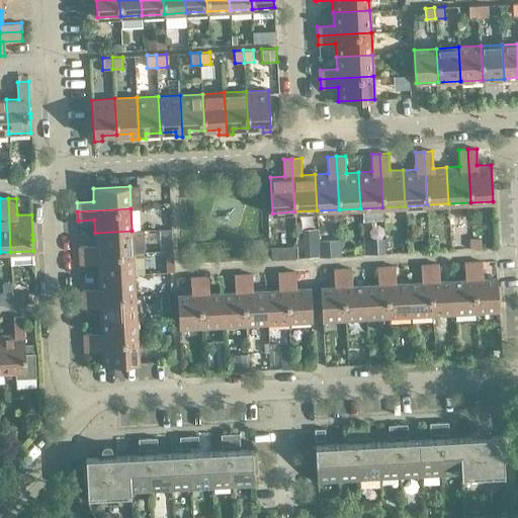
[(321,226),(305,226),(305,253),(343,252),(342,237),(321,237),(321,226)]
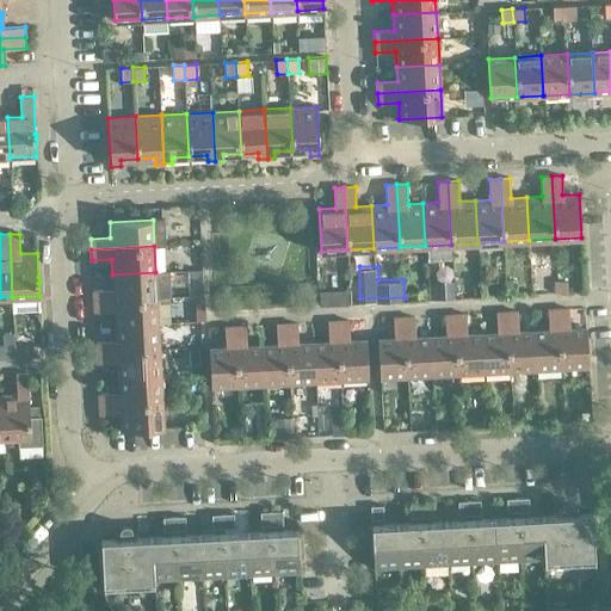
[(155,272),(112,275),(113,289),(93,290),(93,301),(156,297),(155,272)]
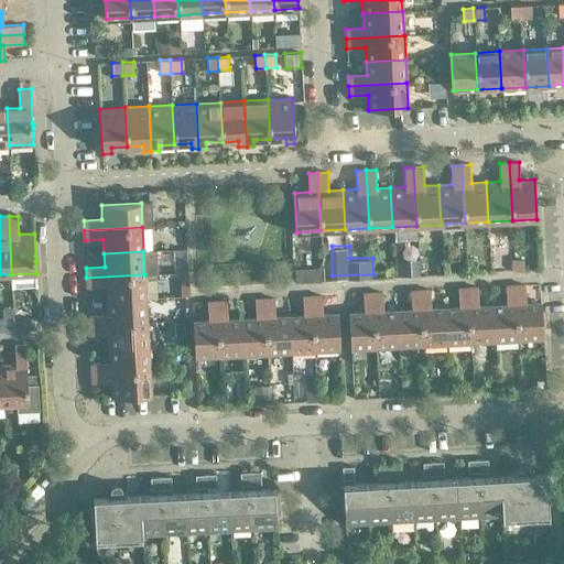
[(511,271),(524,270),(523,259),(511,260),(511,271)]
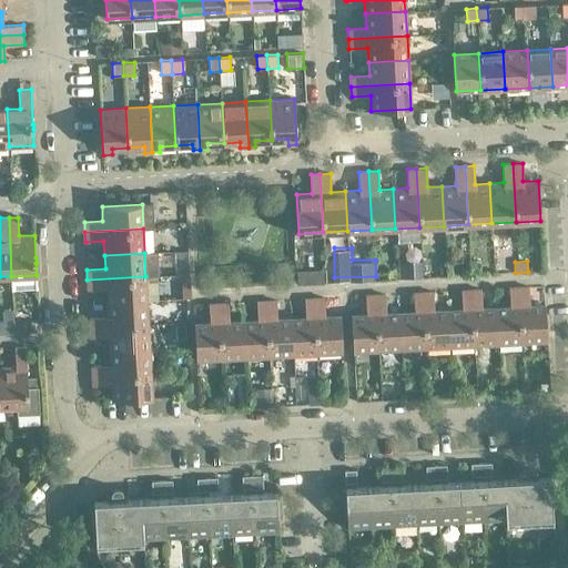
[(298,266),(298,280),(327,281),(327,267),(298,266)]
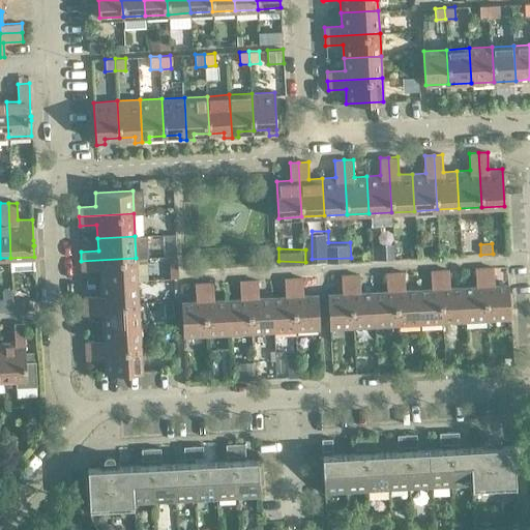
[(136,258),(81,261),(82,270),(99,269),(99,283),(137,281),(136,258)]
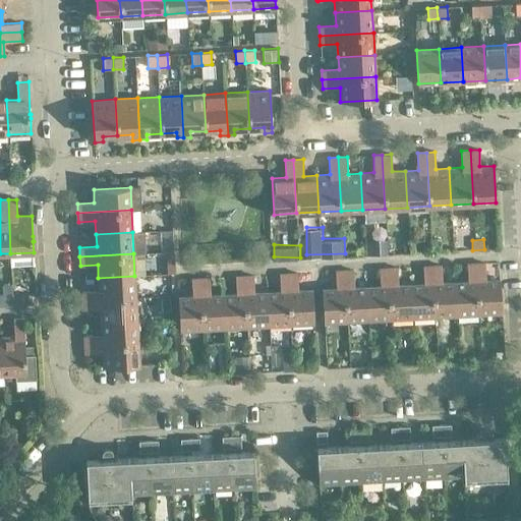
[(485,280),(485,263),(476,264),(479,314),(502,313),(500,279),(485,280)]
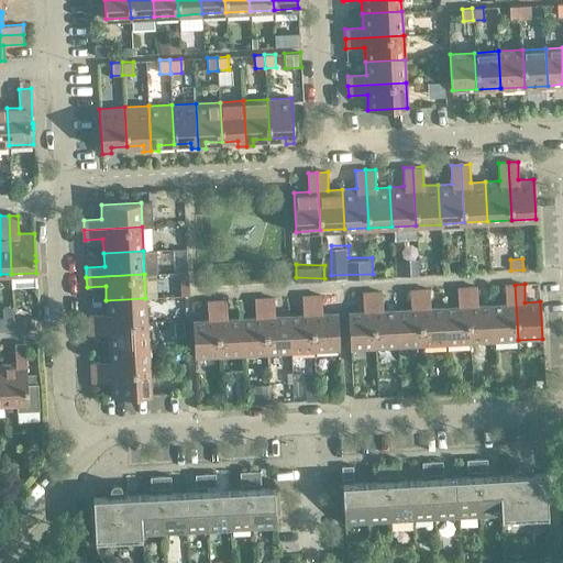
[(506,304),(492,305),(494,341),(518,340),(515,285),(505,285),(506,304)]
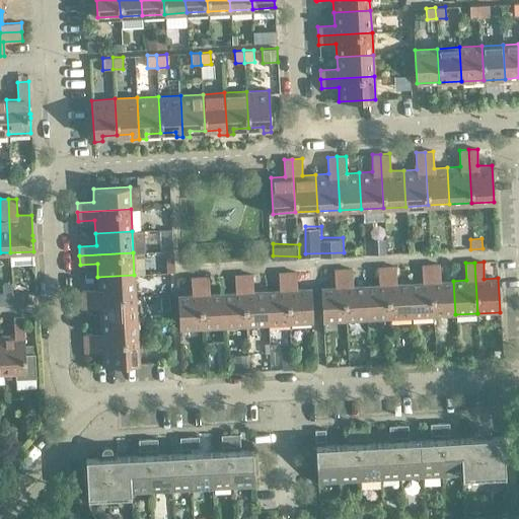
[(422,282),(410,283),(412,317),(433,315),(430,265),(421,266),(422,282)]
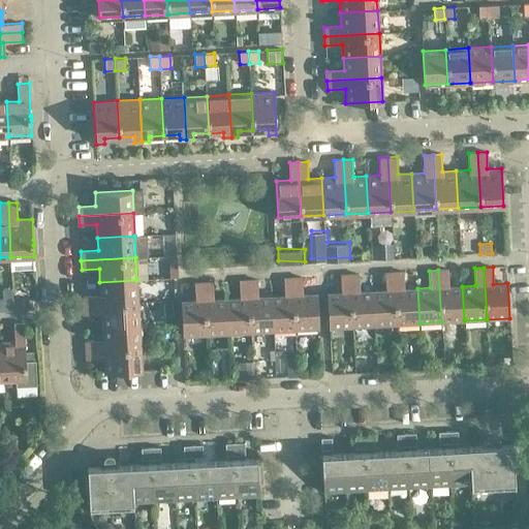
[(448,286),(447,270),(438,270),(441,321),(464,320),(462,286),(448,286)]
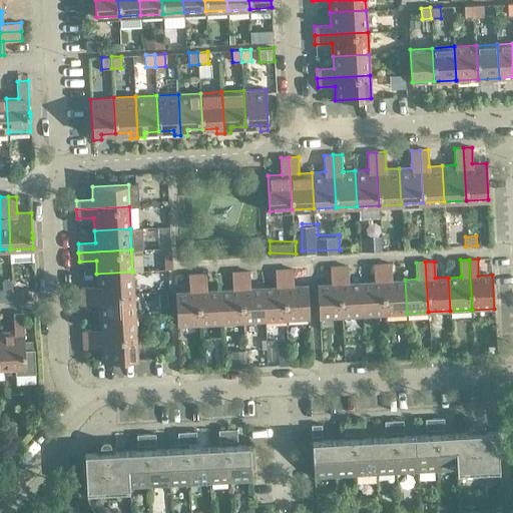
[(374,282),(362,282),(363,316),(385,315),(382,264),(373,265),(374,282)]
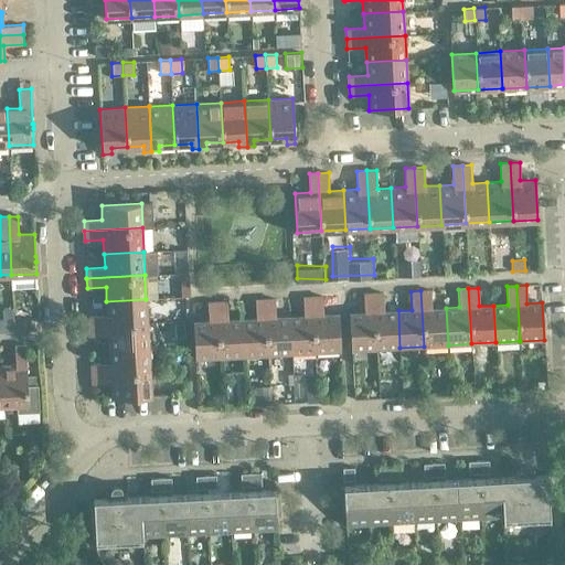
[(432,309),(430,290),(420,290),(424,347),(448,345),(446,308),(432,309)]
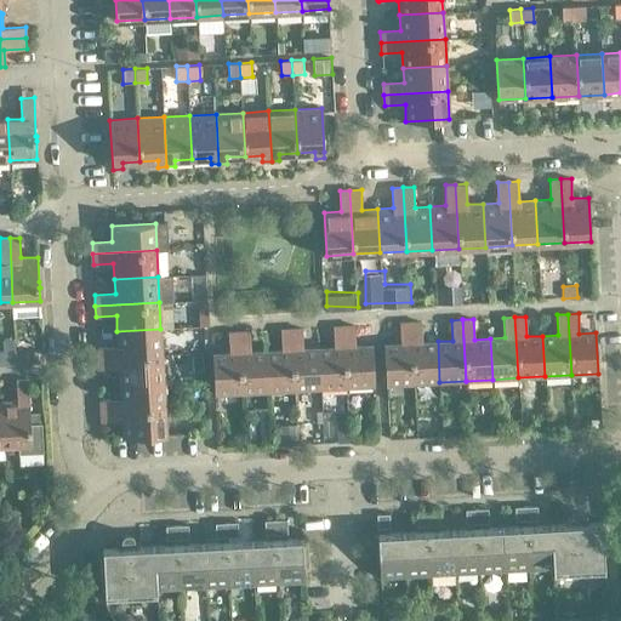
[(421,322),(410,323),(414,383),(439,382),(438,341),(422,342),(421,322)]
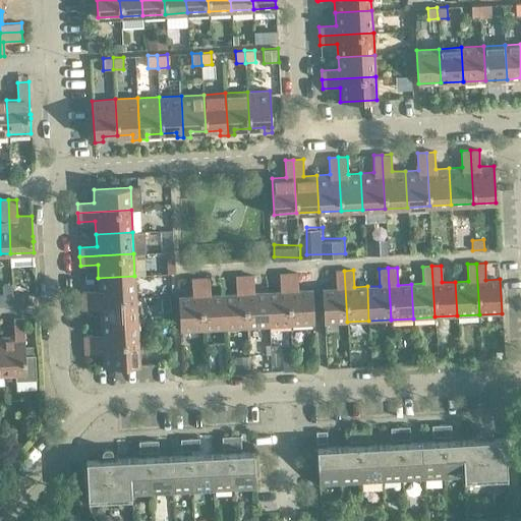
[(336,288),(322,289),(324,323),(347,322),(344,271),(335,271),(336,288)]
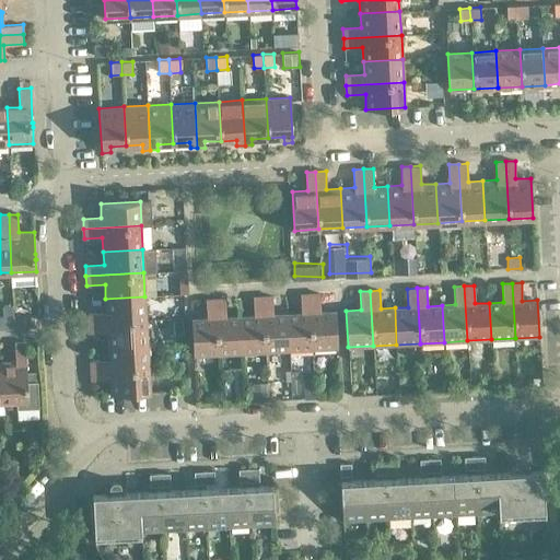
[(319,293),(310,294),(313,349),(338,348),(336,311),(321,312),(319,293)]
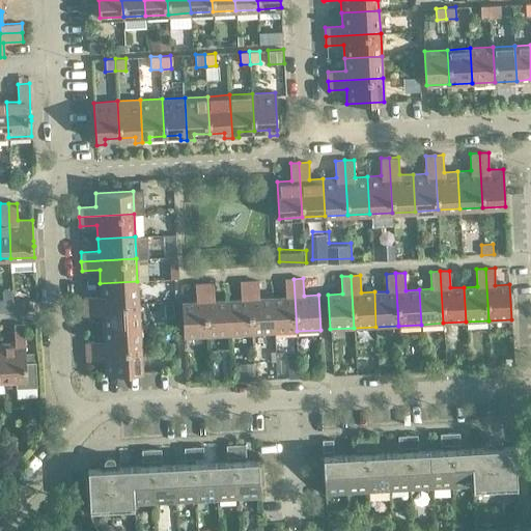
[(285,297),(273,298),(275,332),(297,331),(294,279),(284,279),(285,297)]
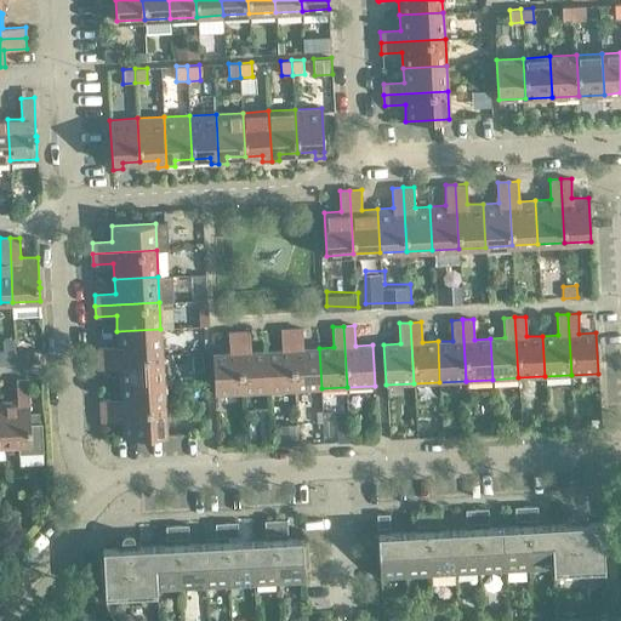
[(160,329),(117,331),(118,347),(97,347),(98,359),(163,354),(160,329)]
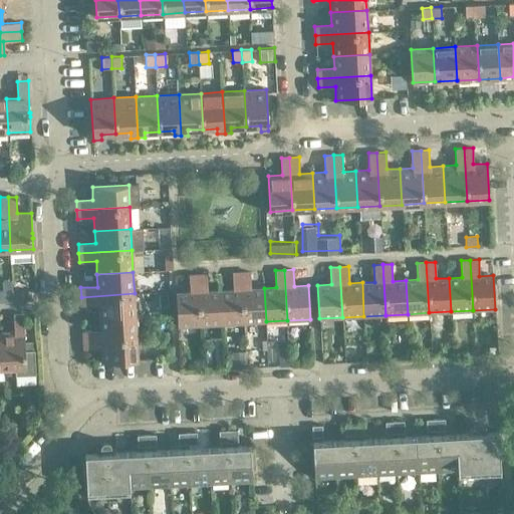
[(233,289),(220,290),(222,324),(244,323),(241,272),(232,273),(233,289)]
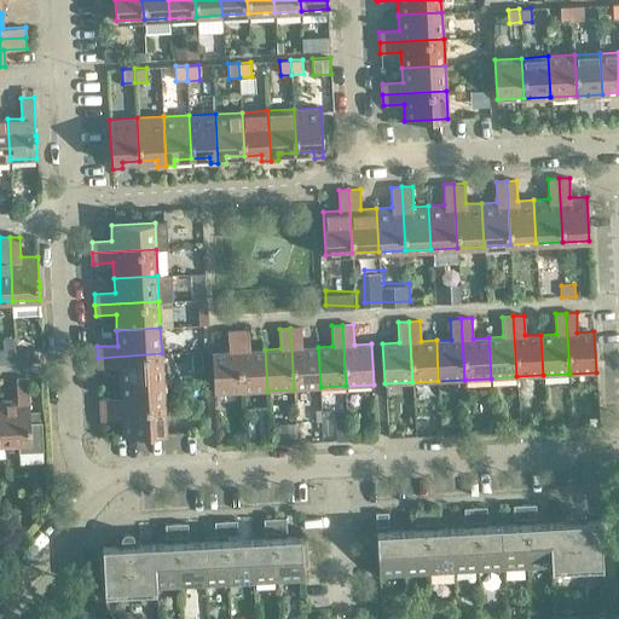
[(301,328),(290,328),(294,389),(320,387),(318,347),(302,347),(301,328)]
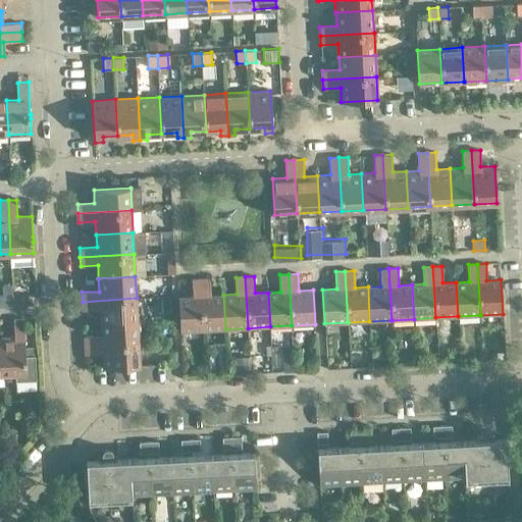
[(210,278),(201,279),(204,330),(225,329),(223,295),(211,296),(210,278)]
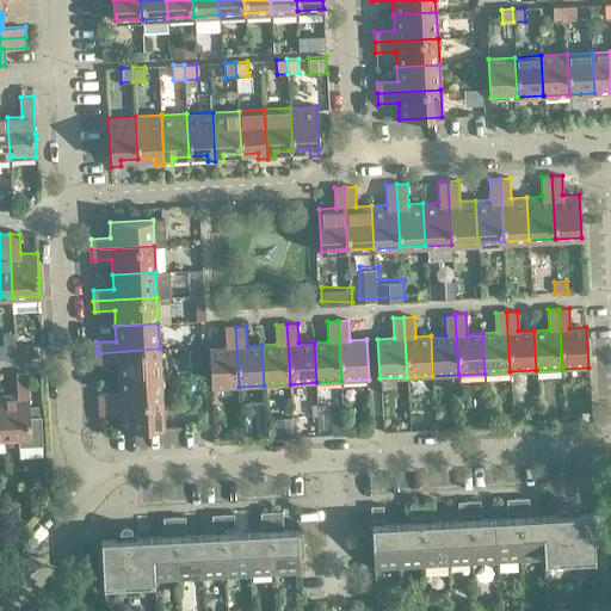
[(226,347),(209,349),(211,388),(239,387),(235,327),(224,327),(226,347)]
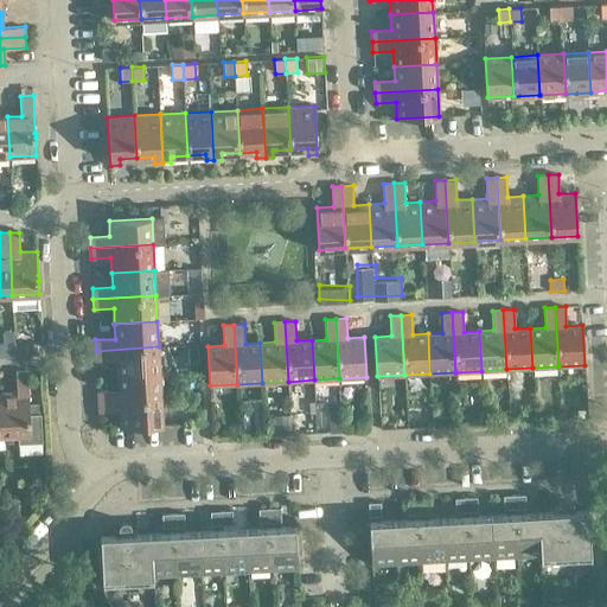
[(16,353),(16,356),(36,355),(34,343),(14,344),(14,347),(12,349),(12,353),(16,353)]
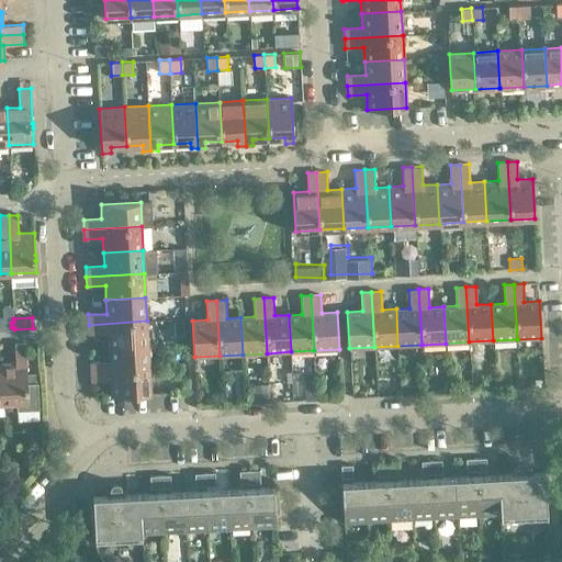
[(147,321),(89,325),(89,334),(108,333),(109,347),(148,345),(147,321)]
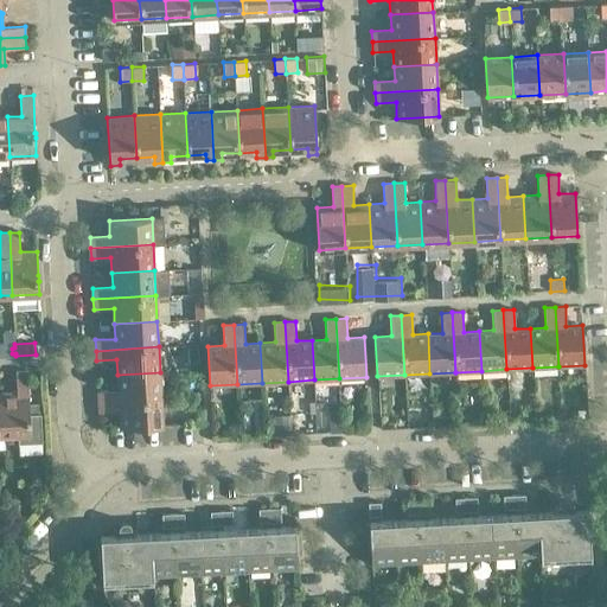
[(27,371),(16,371),(17,391),(2,393),(5,435),(31,433),(27,371)]
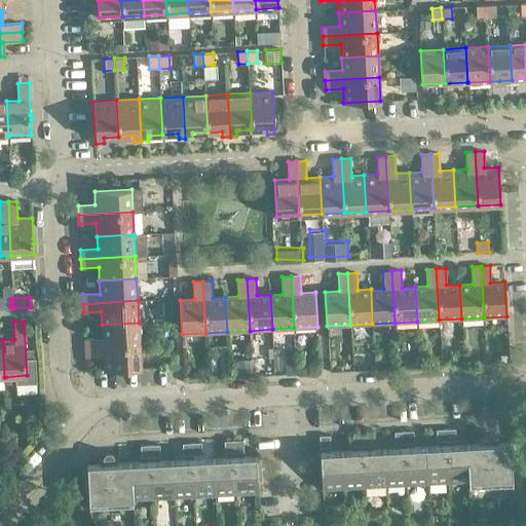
[(139,323),(102,325),(103,338),(85,339),(85,348),(140,345),(139,323)]
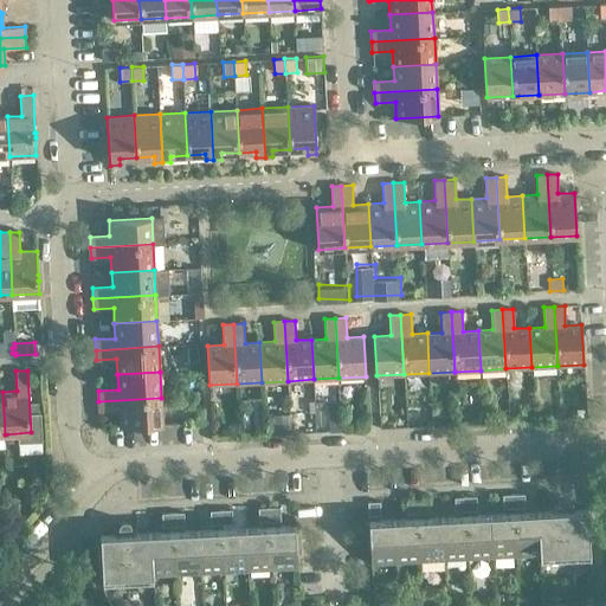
[(204,395),(202,381),(194,381),(194,397),(204,395)]
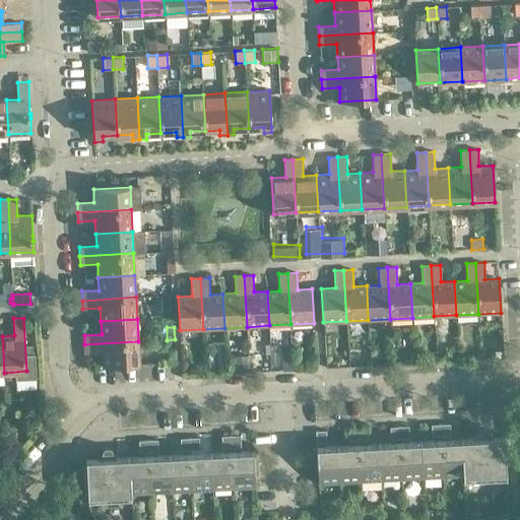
[(138,341),(84,344),(85,353),(103,352),(103,366),(139,364),(138,341)]
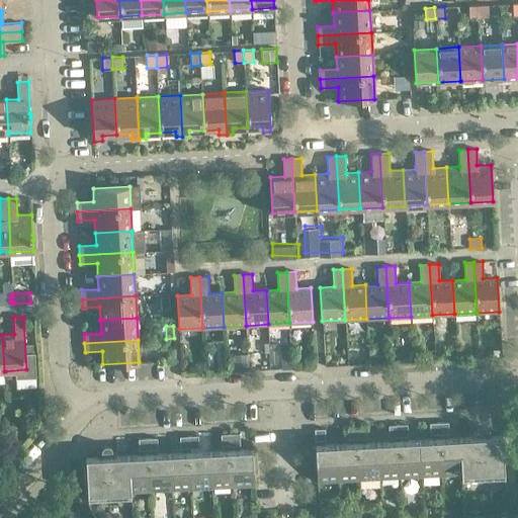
[(430,434),(448,433),(448,422),(429,423),(430,434)]
